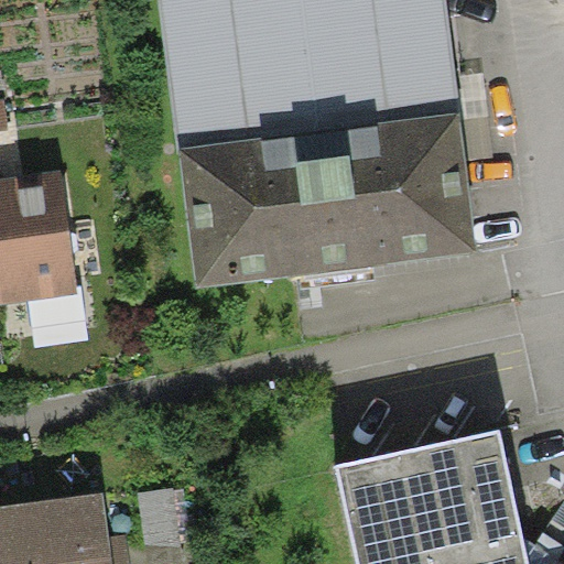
[(445,0),(160,0),(196,290),(478,255),(445,0)]
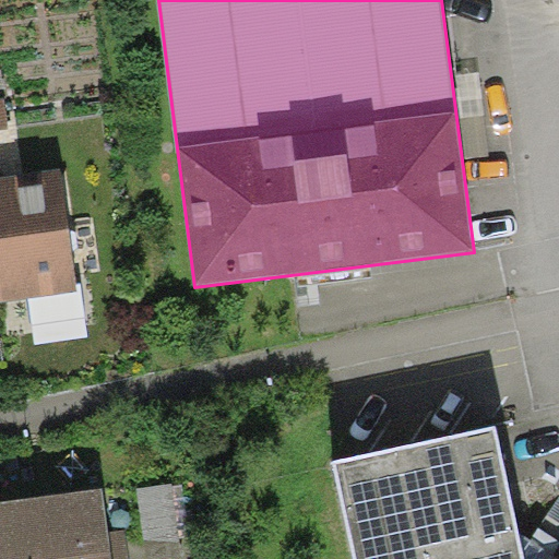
[(6,97),(0,97),(0,130),(10,130),(6,97)]
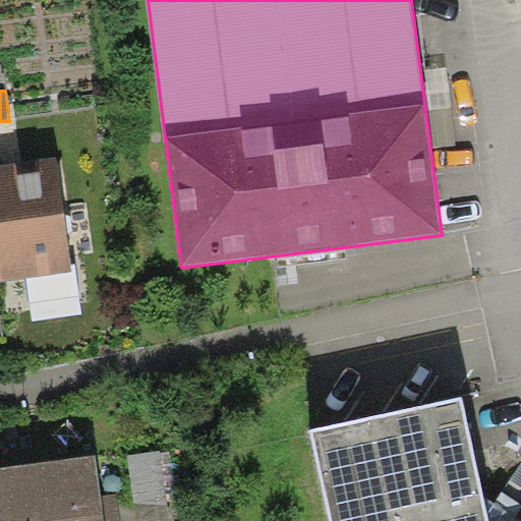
[(55,156),(0,164),(0,279),(72,269),(55,156)]
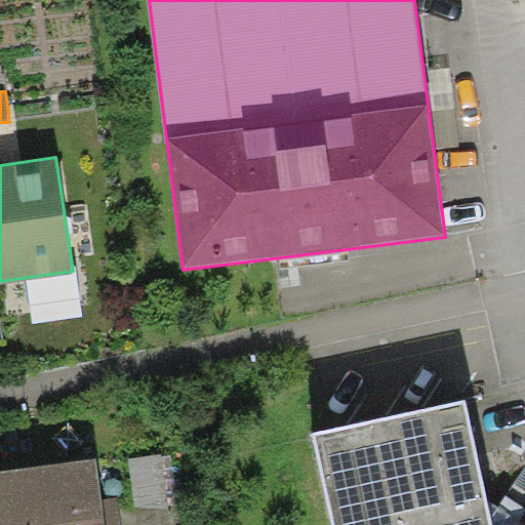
[(493,524),(466,400),(312,434),(332,524),(493,524)]
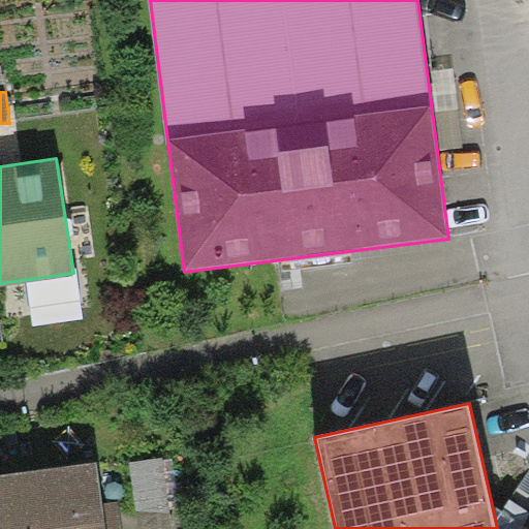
[(173,528),(163,458),(130,462),(138,528),(173,528)]
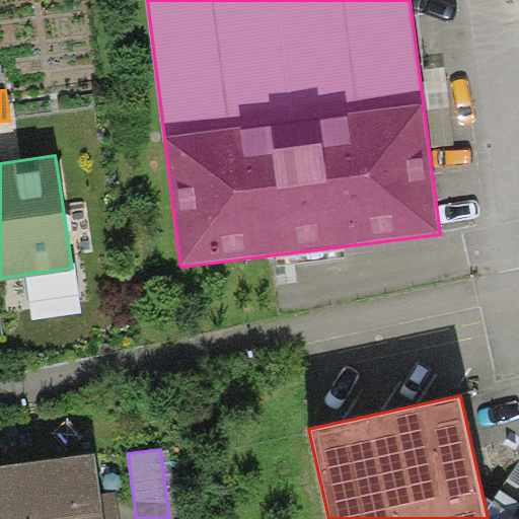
[(0,518),(89,518),(121,515),(117,487),(99,489),(94,453),(0,466),(0,518)]
